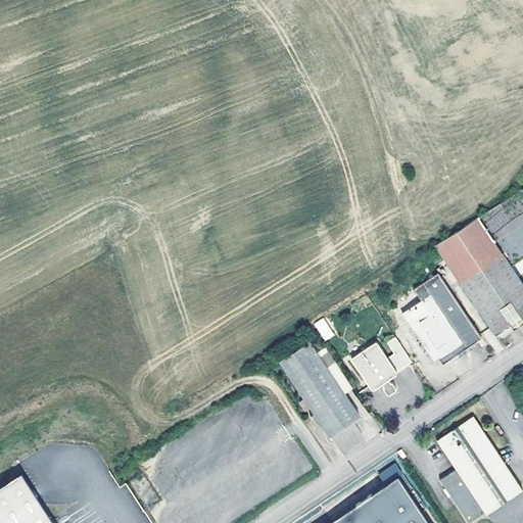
[(522,195),(519,190),(504,201),(517,221),(522,217),(522,195)]
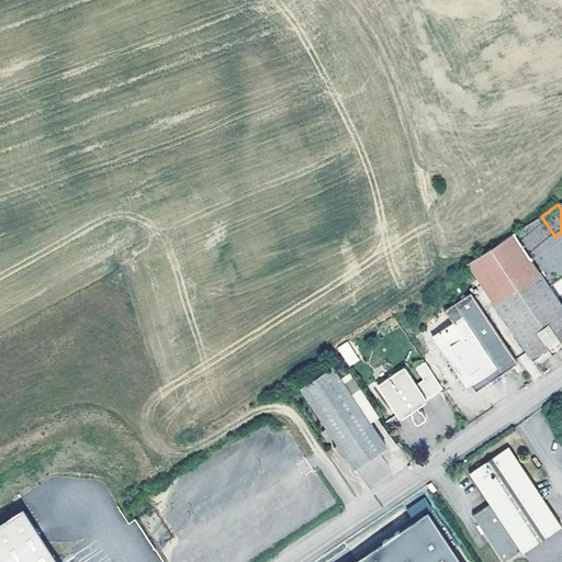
[(467,262),(494,303),(540,271),(514,233),(467,262)]
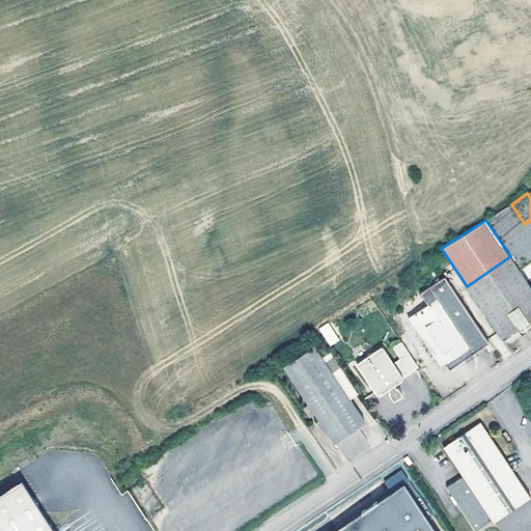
[(502,338),(504,337),(505,338),(508,339),(512,337),(513,334),(511,332),(520,326),(518,323),(522,319),(526,317),(530,324),(530,287),(510,256),(467,286),(502,338)]
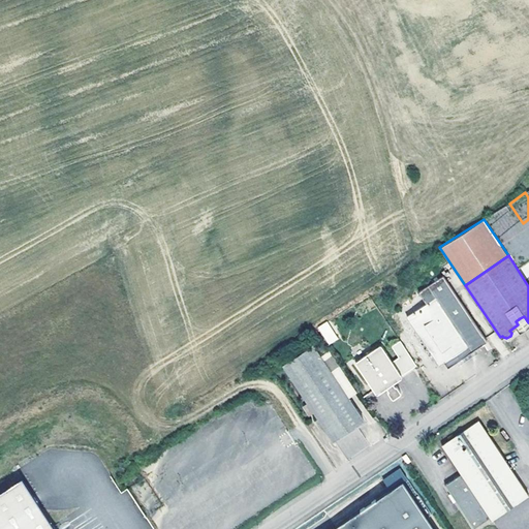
[(426,304),(407,316),(439,364),(447,359),(450,356),(454,362),(486,339),(442,275),(418,291),(426,304)]
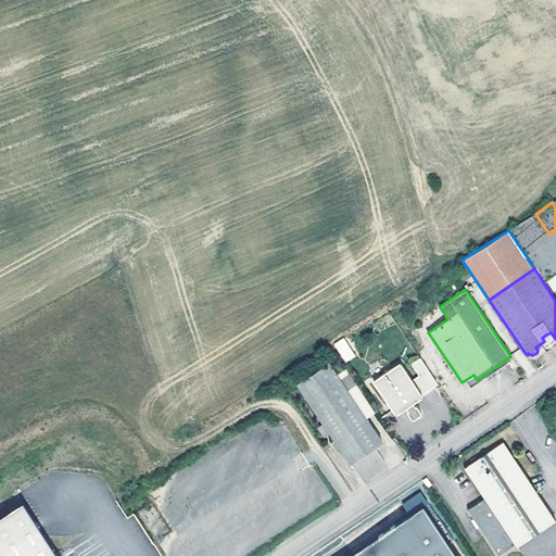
[(344,363),(355,356),(343,337),(332,344),(344,363)]
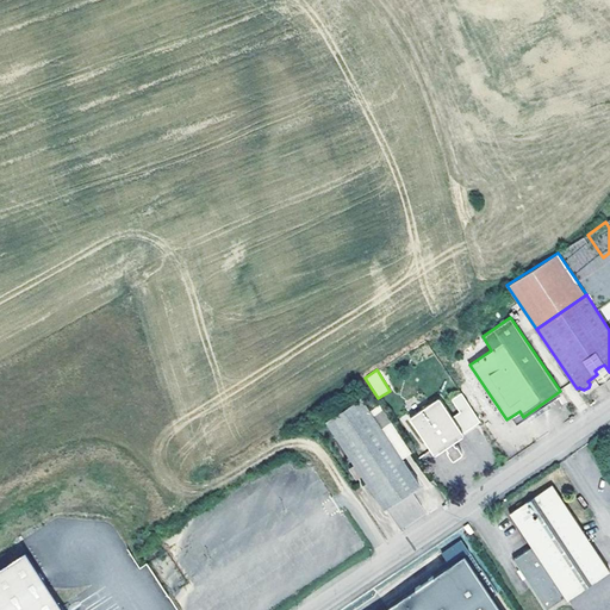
[(411,416),(435,449),(442,443),(444,447),(447,449),(447,452),(450,458),(452,458),(461,452),(461,449),(458,443),(454,442),(452,437),(479,418),(460,391),(450,397),(459,410),(450,415),(437,398),(411,416)]
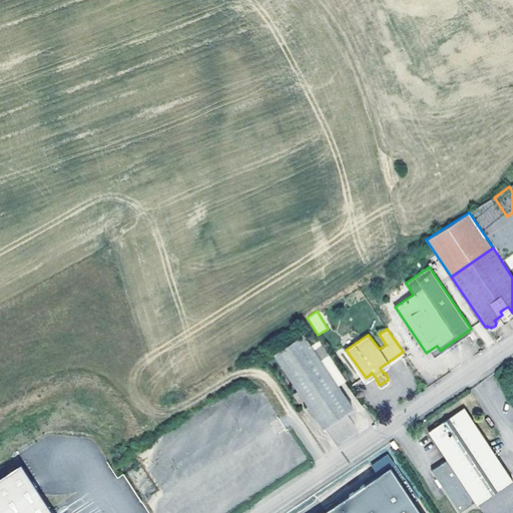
[(274,352),(325,426),(339,416),(354,406),(338,383),(312,344),(303,332),(274,352)]
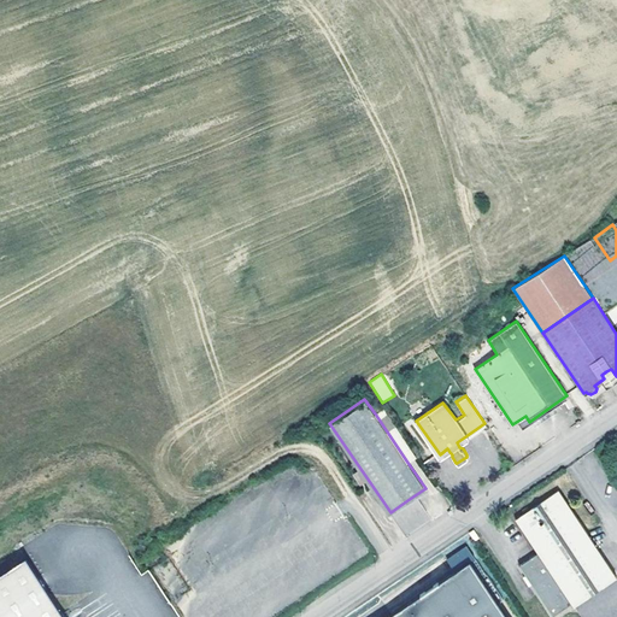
[(406,460),(415,454),(383,407),(375,413),(406,460)]
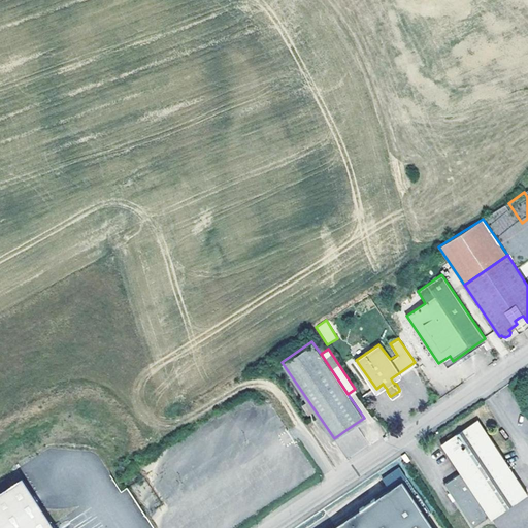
[(444,484),(451,492),(453,496),(455,499),(473,526),(489,516),(491,518),(527,493),(477,421),(442,444),(461,473),(444,484)]
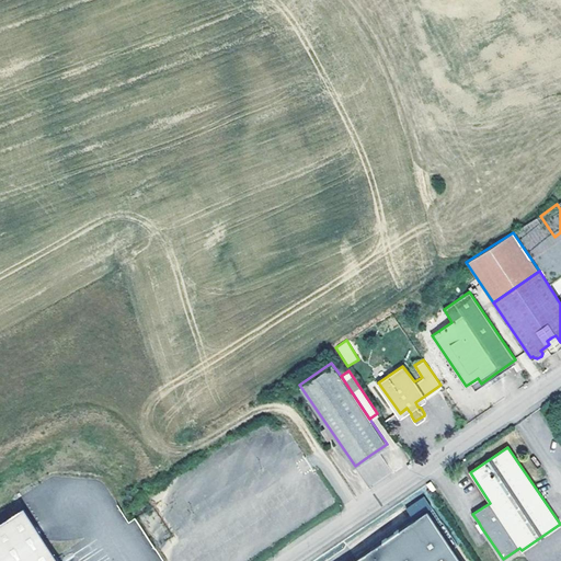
[(59,560),(23,504),(0,518),(0,560),(59,560)]
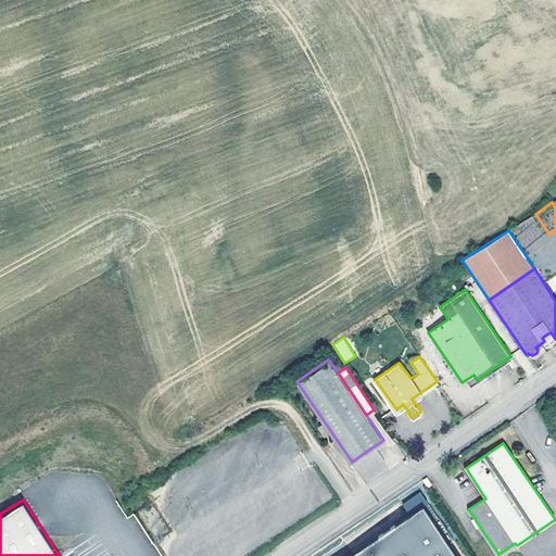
[(477,522),(475,518),(469,521),(475,530),(479,526),(477,522)]
